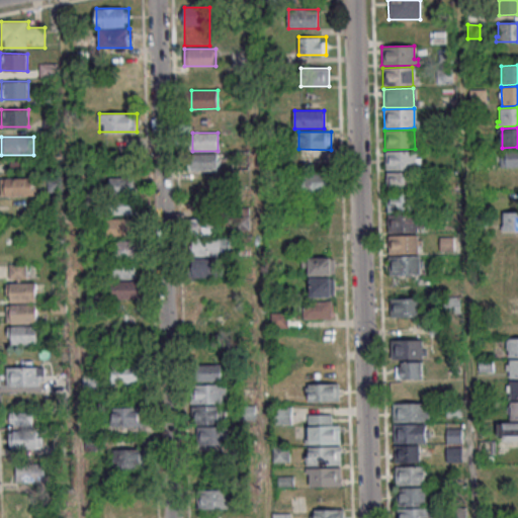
[(501,167),(517,166),(517,149),(501,150),(501,167)]
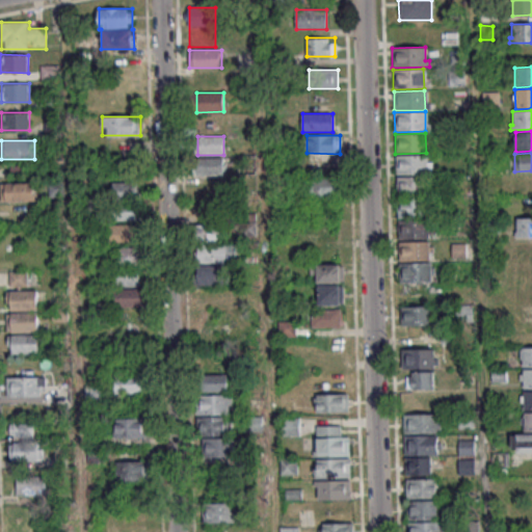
[(426,155),(426,175),(396,175),(395,156),(426,155)]
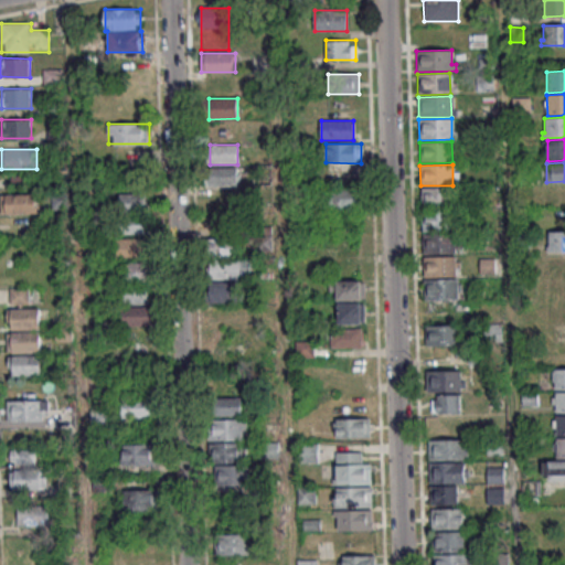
[(237,168),(208,168),(208,185),(237,185),(237,168)]
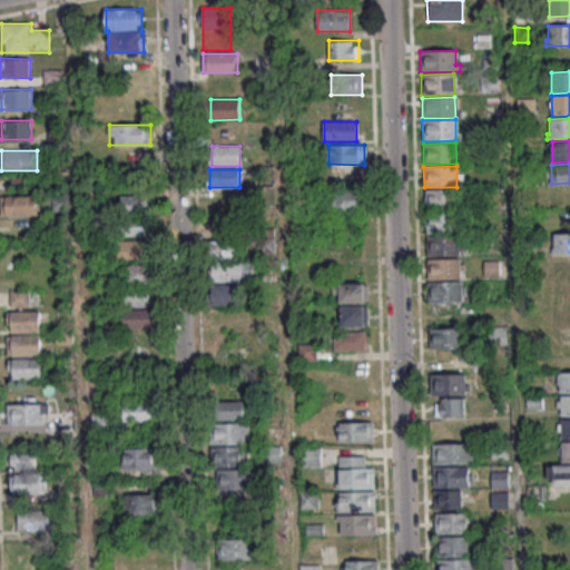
[(569,187),(543,187),(542,207),(569,207),(569,187)]
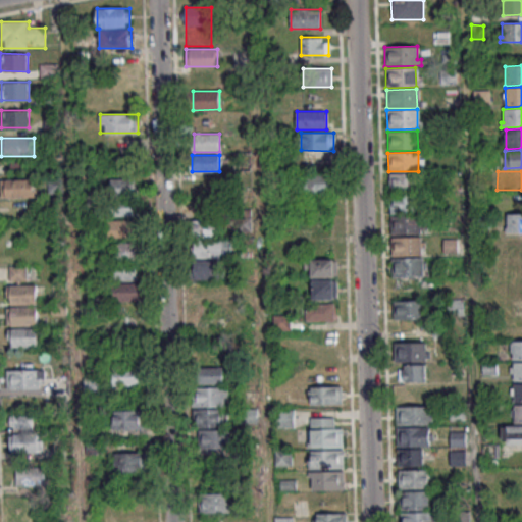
[(419,173),(419,193),(389,193),(388,174),(419,173)]
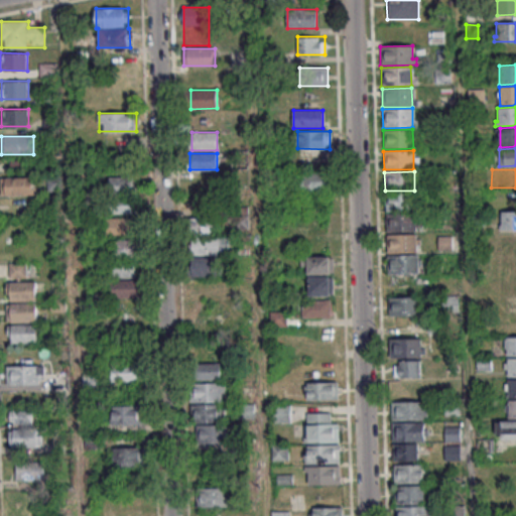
[(328,191),(328,172),(301,172),(301,191),(328,191)]
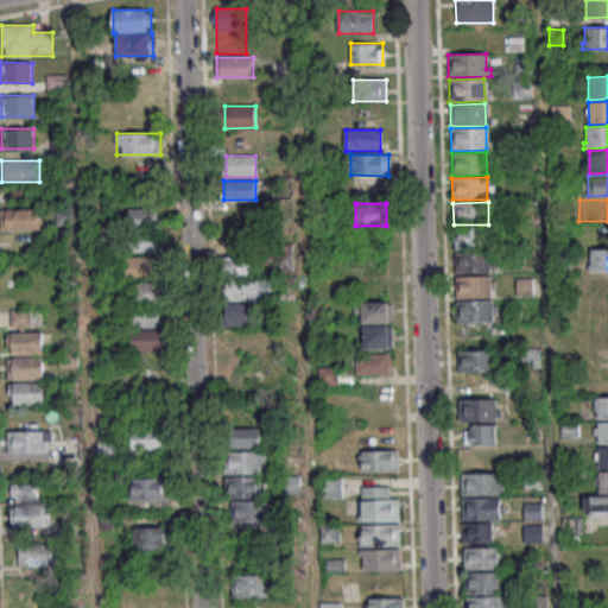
[(128,227),(160,227),(160,208),(128,208),(128,227)]
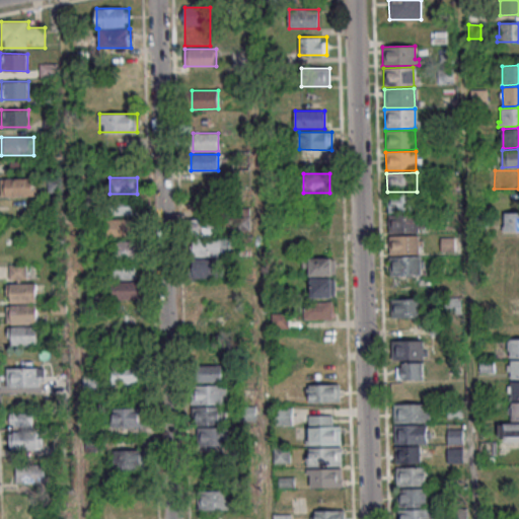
[(3,196),(36,196),(36,178),(3,178),(3,196)]
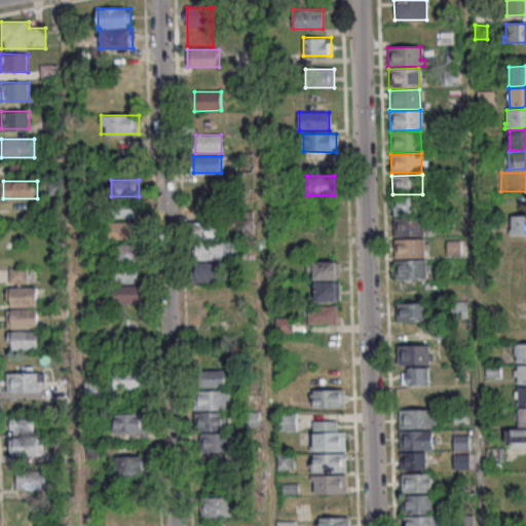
[(422,196),(423,216),(392,216),(392,196),(422,196)]
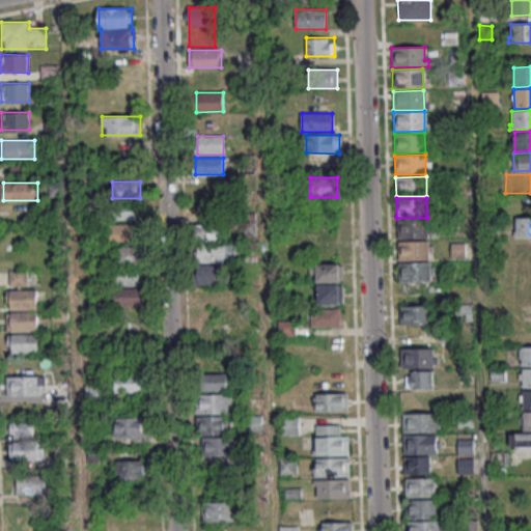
[(138,220),(138,203),(112,202),(111,219),(138,220)]
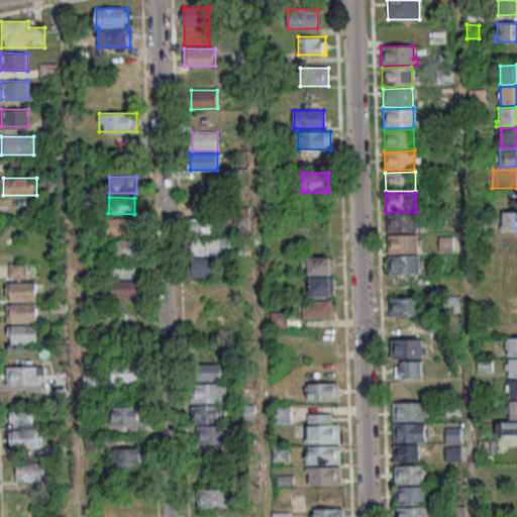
[(516,212),(516,230),(502,231),(501,213),(516,212)]
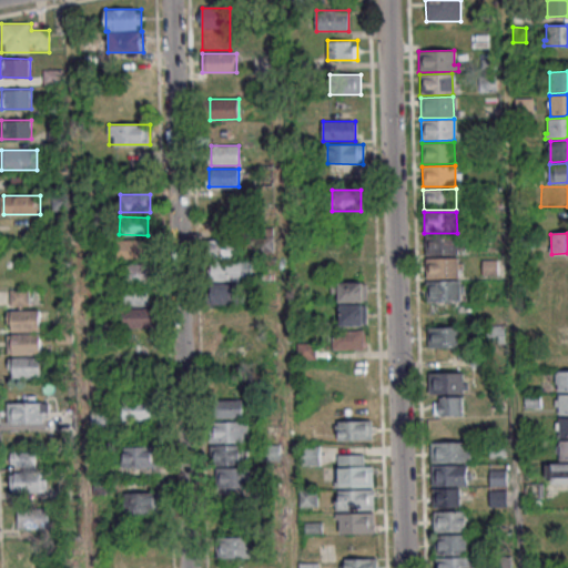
[(457,234),(458,255),(425,256),(425,235),(457,234)]
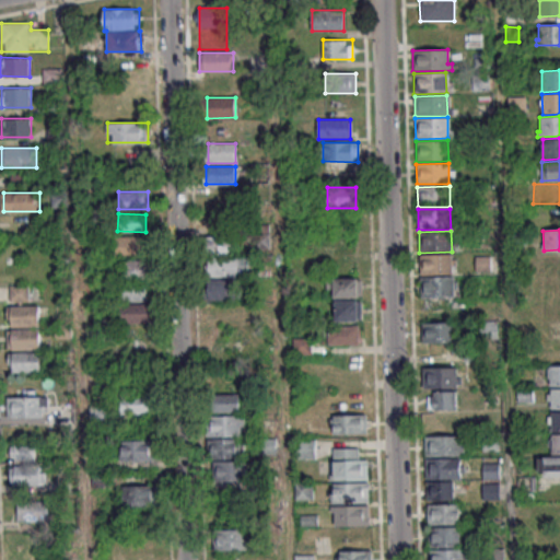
[(115,236),(115,255),(146,255),(146,236),(115,236)]
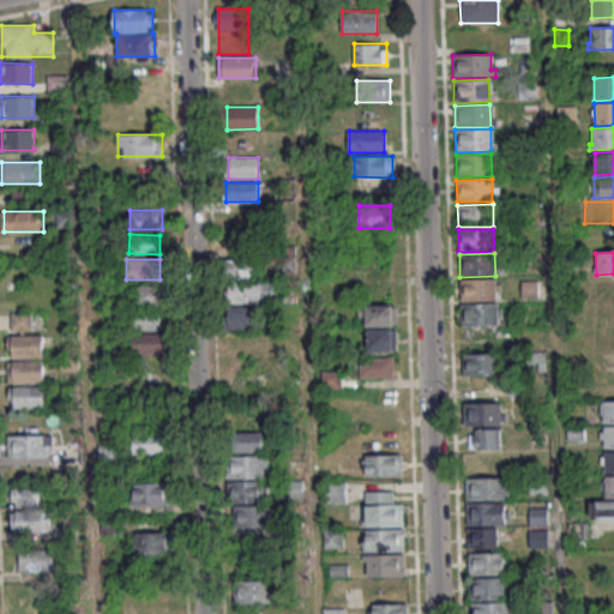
[(256,259),(226,259),(226,278),(256,278),(256,259)]
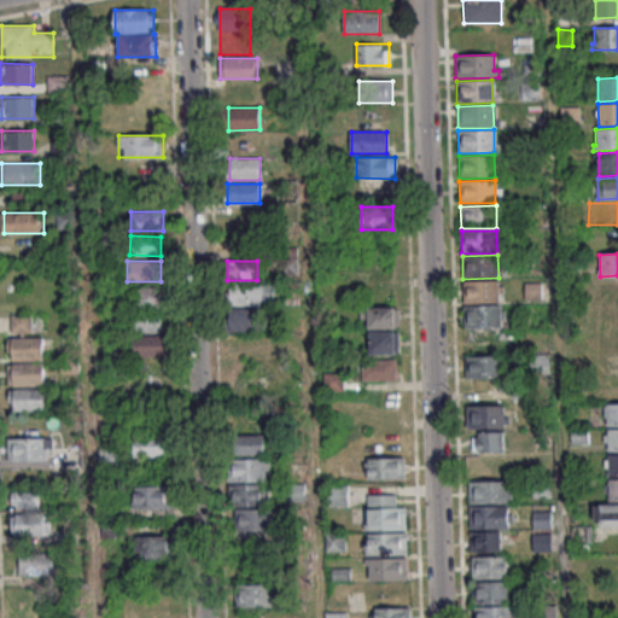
[(601,325),(617,325),(617,279),(601,279),(601,325)]
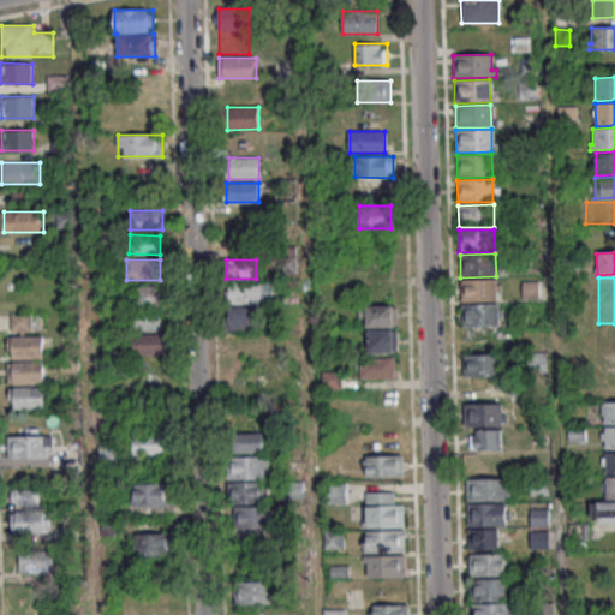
[(496,280),(496,302),(461,303),(460,280),(496,280)]
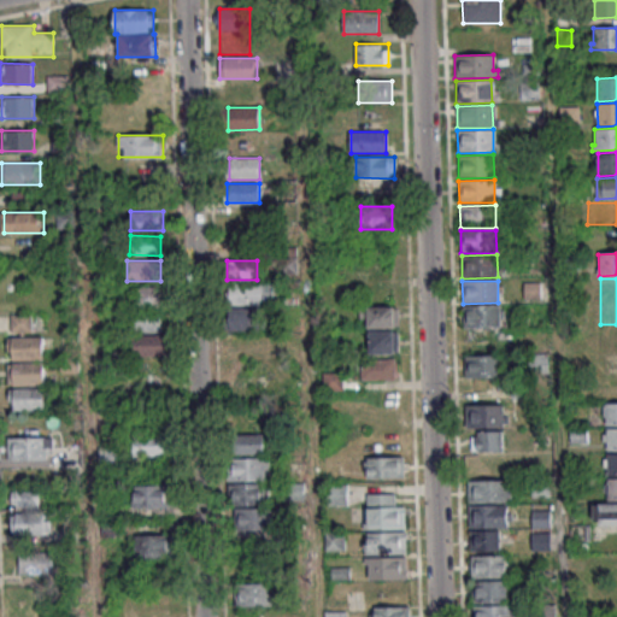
[(274,305),(274,285),(229,285),(229,305),(274,305)]
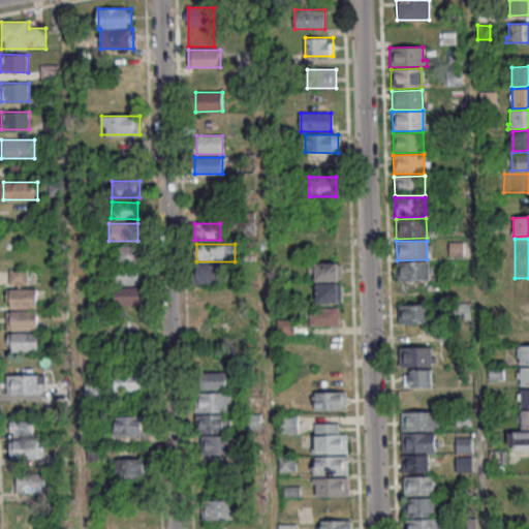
[(118,263),(142,263),(142,245),(118,245),(118,263)]
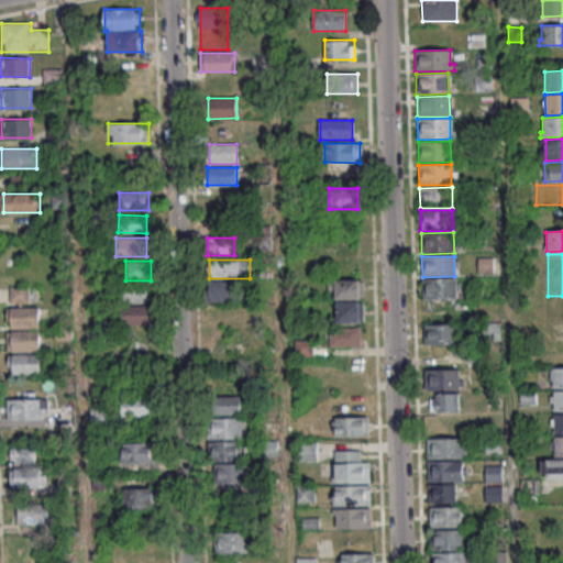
[(454,278),(455,299),(422,300),(422,279),(454,278)]
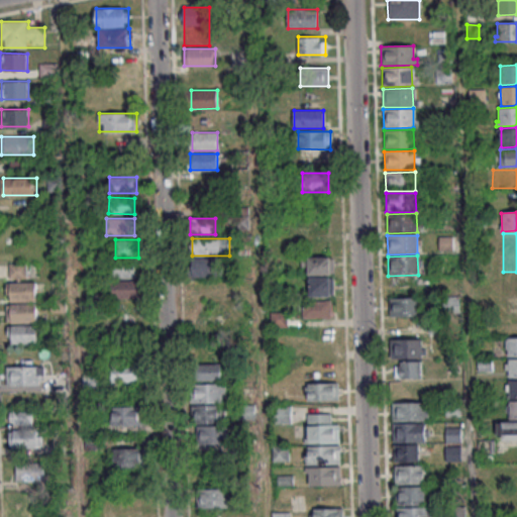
[(329,257),(329,276),(307,276),(307,268),(300,268),(300,259),(329,257)]
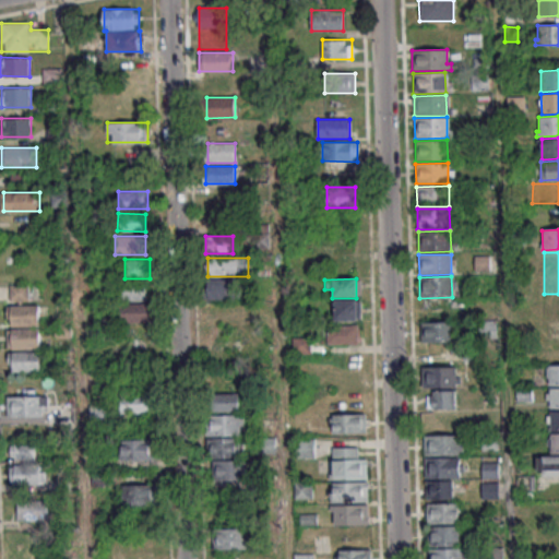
[(207,280),(207,299),(236,299),(236,280),(207,280)]
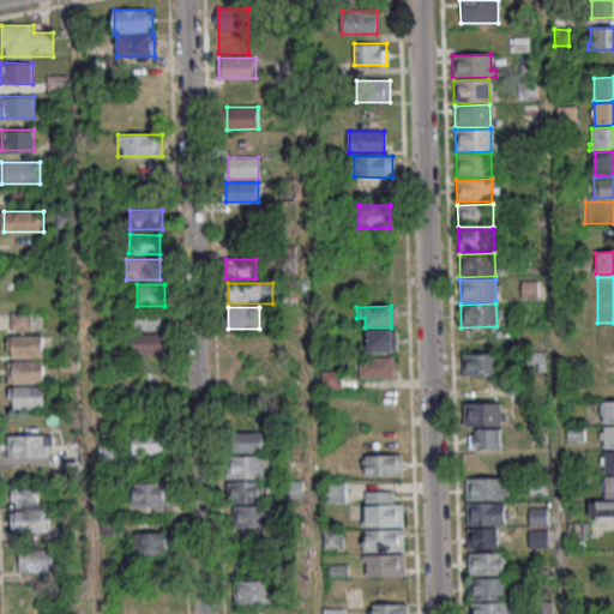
[(44,335),(31,335),(31,313),(11,313),(11,333),(10,333),(10,357),(44,356),(44,335)]
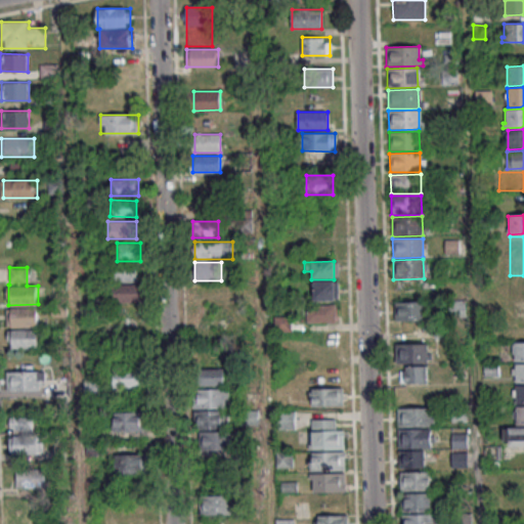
[(111,267),(111,281),(138,281),(138,267),(111,267)]
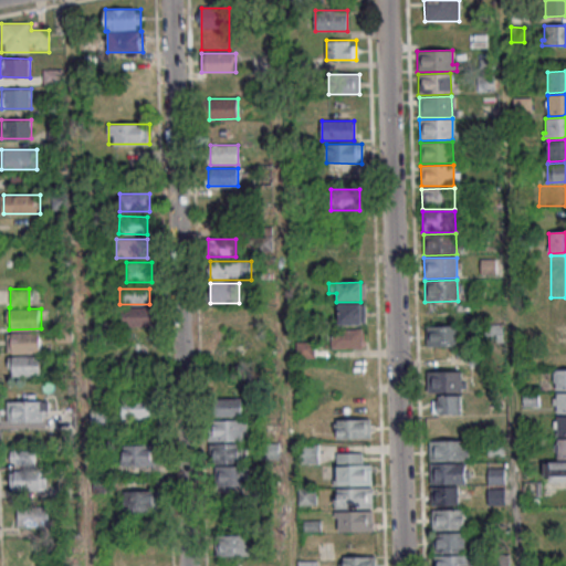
[(338,304),(338,324),(365,324),(365,304),(338,304)]
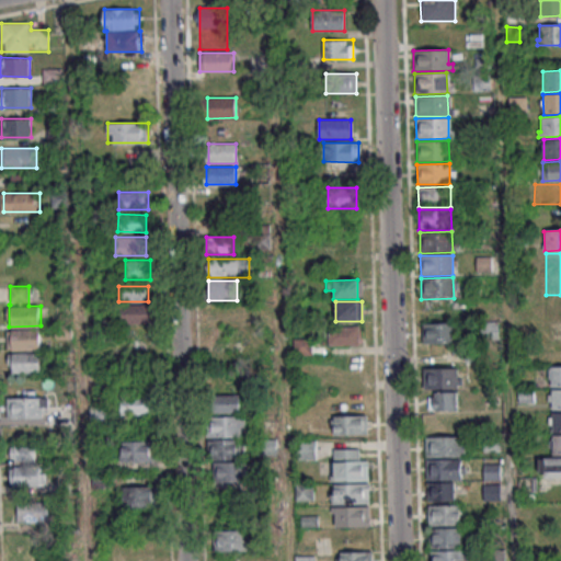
[(119,323),(152,323),(152,305),(119,305),(119,323)]
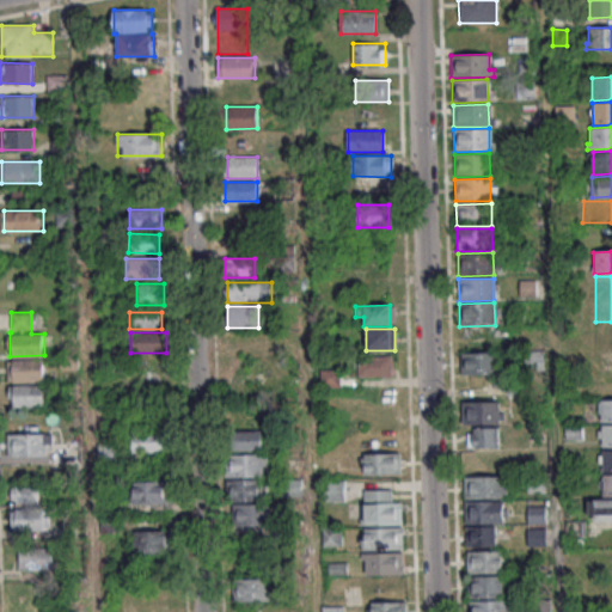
[(598,373),(611,372),(611,349),(598,349),(598,373)]
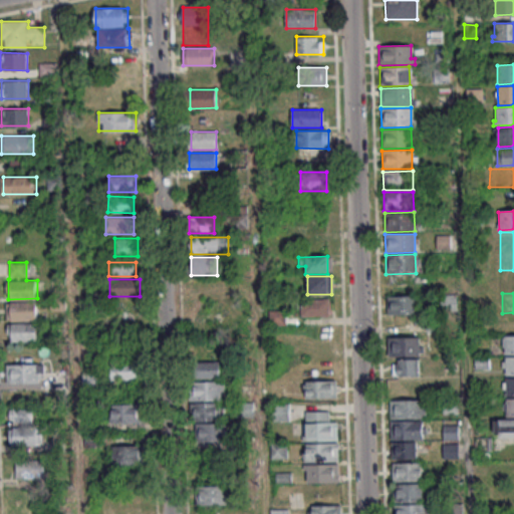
[(416,296),(417,315),(387,316),(387,297),(416,296)]
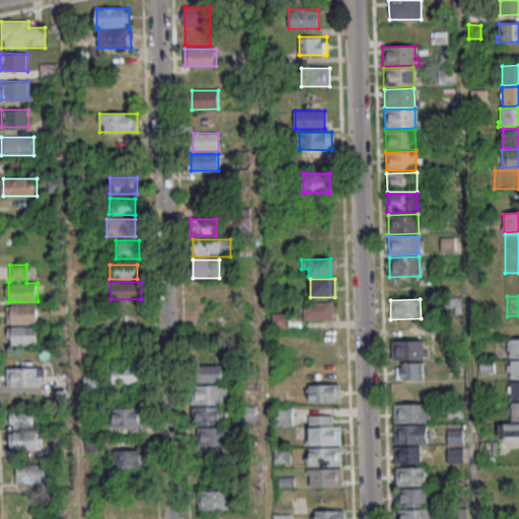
[(332,319),(332,301),(304,301),(304,319),(332,319)]
